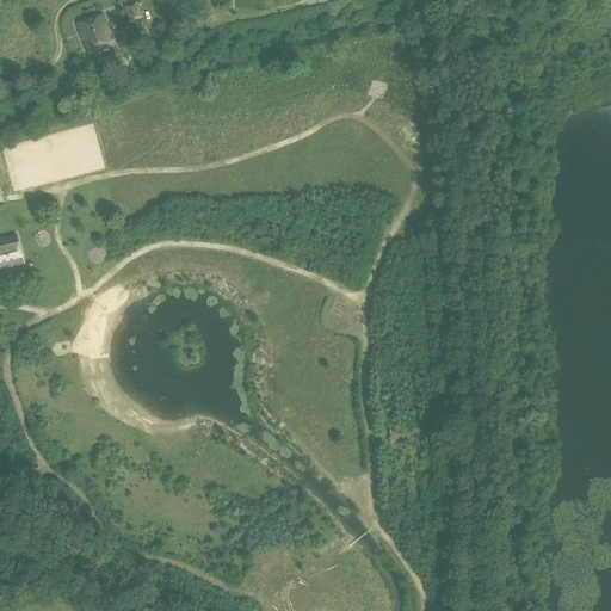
[(125,5),(130,22),(144,17),(139,1),(125,5)]
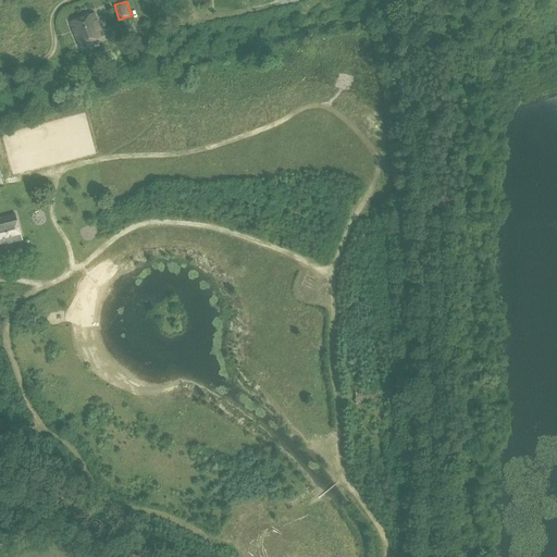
[(168,15),(164,8),(157,10),(160,19),(168,15)]
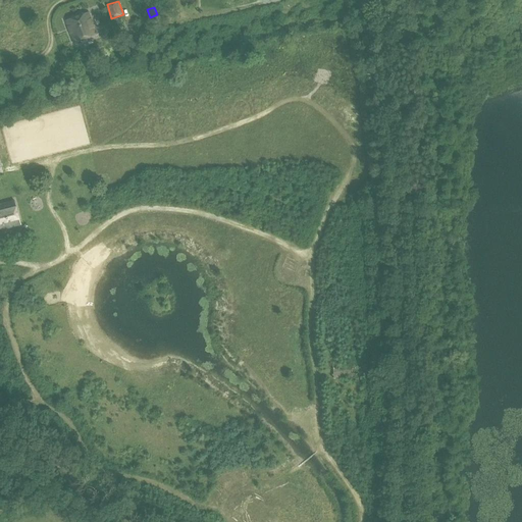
[(157,14),(159,20),(168,17),(165,11),(157,14)]
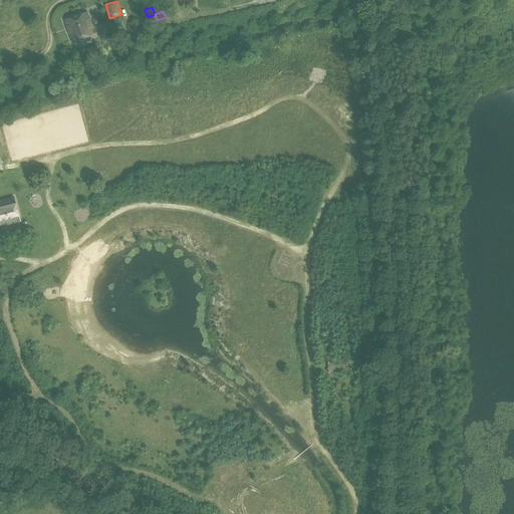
[(65,20),(73,42),(95,33),(87,12),(65,20)]
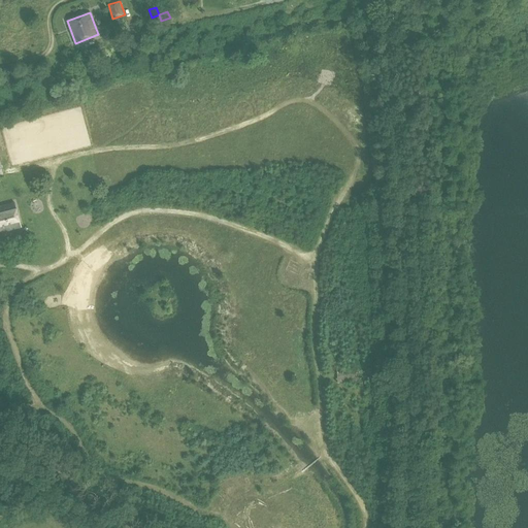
[(0,206),(0,232),(22,227),(15,203),(0,206)]
